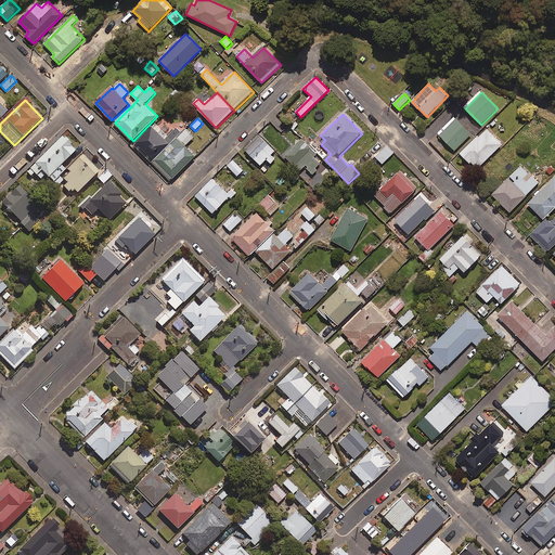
[(472,134),(456,119),(440,137),(455,151),(472,134)]
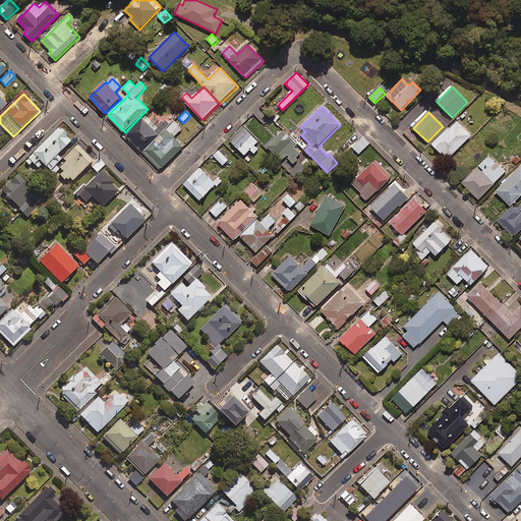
[(152,121),(147,116),(126,135),(142,152),(170,125),(159,114),(152,121)]
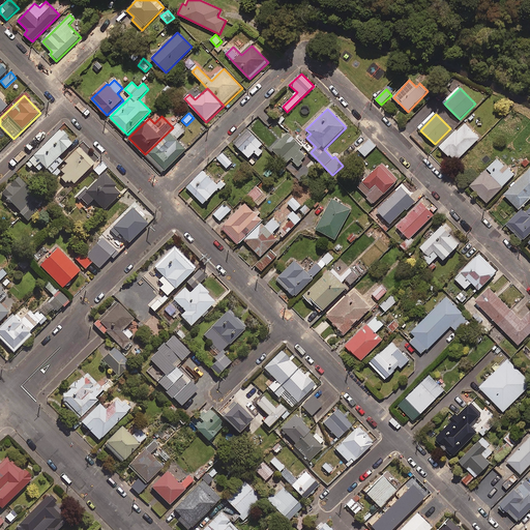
[(186,130),(179,123),(147,156),(164,173),(186,150),(176,140),(186,130)]
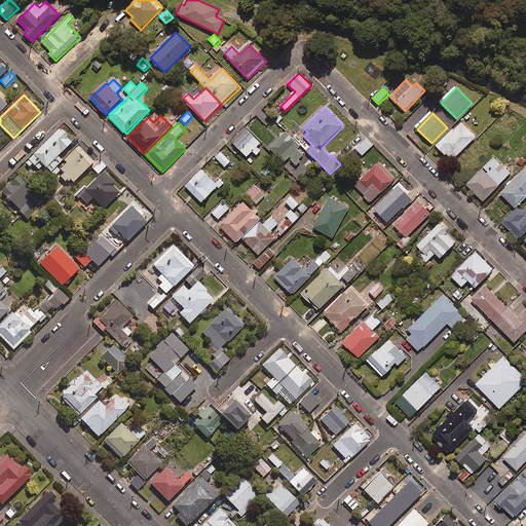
[(477,138),(461,122),(437,146),(452,161),(477,138)]
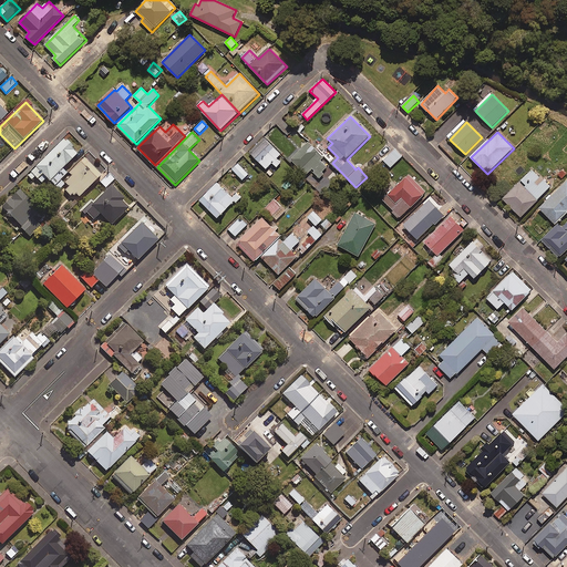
[(286,158),(265,138),(250,153),(267,169),(272,163),(277,167),(286,158)]
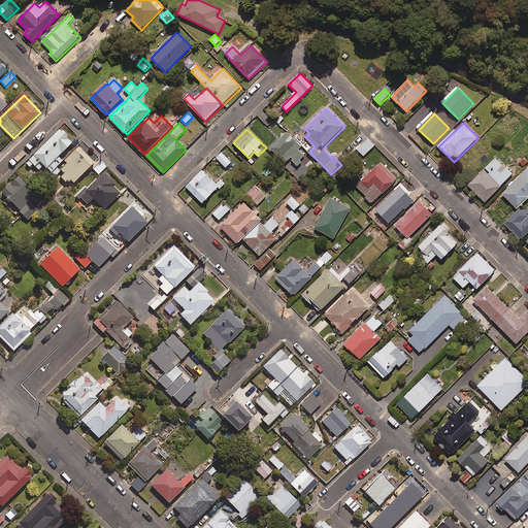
[(73,143),(60,130),(26,164),(29,168),(32,164),(38,171),(43,166),(55,177),(60,172),(56,168),(62,162),(58,158),(73,143)]
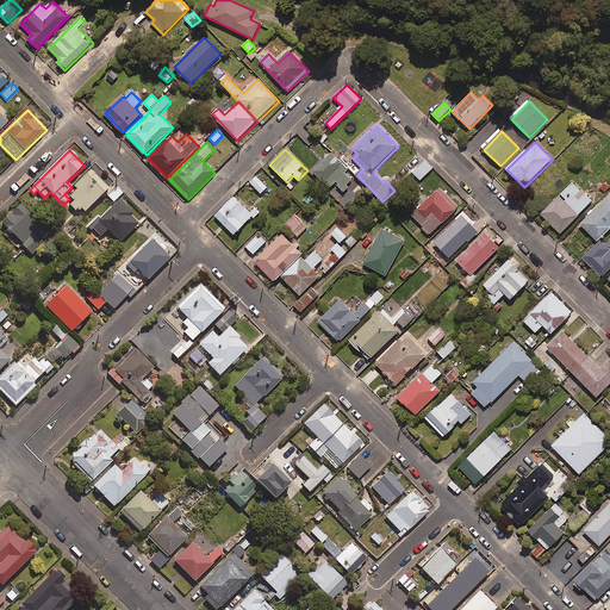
[(329,192),(347,209),(367,187),(332,154),(315,172),(332,188),(329,192)]
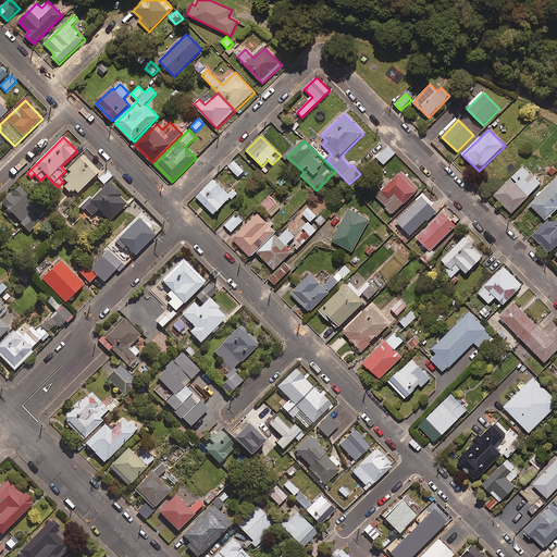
[(395,155),(388,147),(378,158),(384,165),(395,155)]
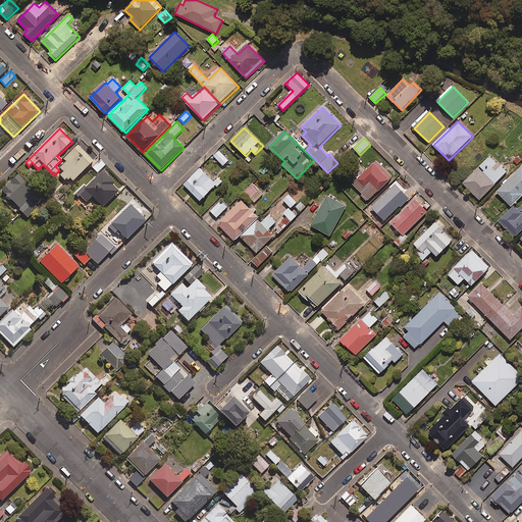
[(94,162),(77,146),(63,160),(65,161),(59,167),(63,172),(60,175),(65,181),(69,177),(73,181),(94,162)]
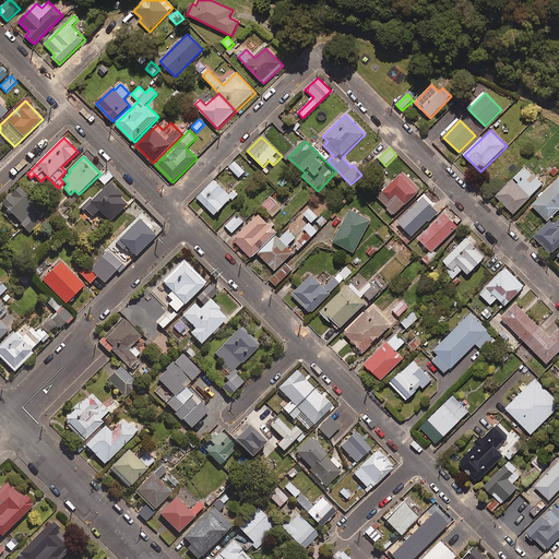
[(240,167),(235,162),(229,167),(240,178),(246,171),(249,174),(253,169),(246,162),(240,167)]
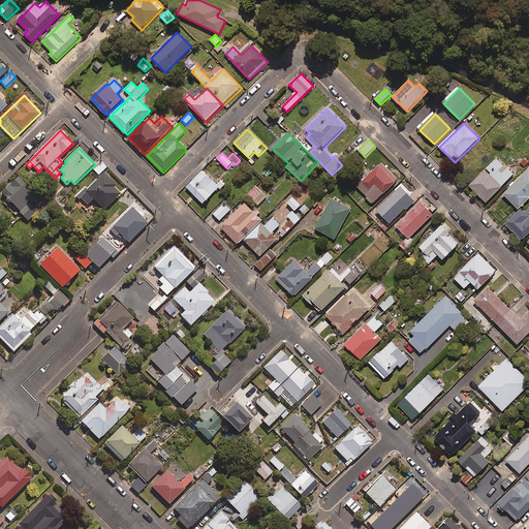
[(515,175),(497,158),(470,186),(488,203),(515,175)]
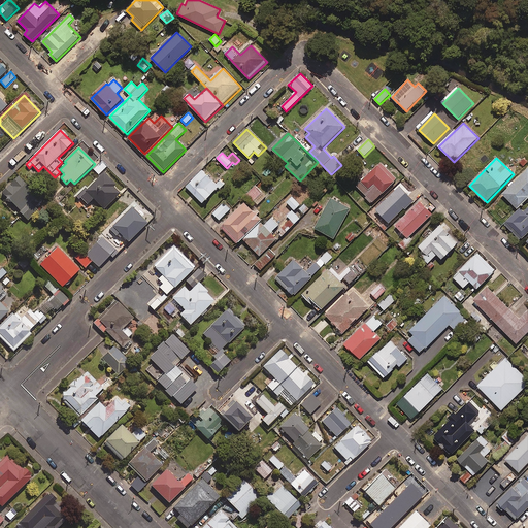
[(395,183),(378,166),(357,186),(373,203),(395,183)]
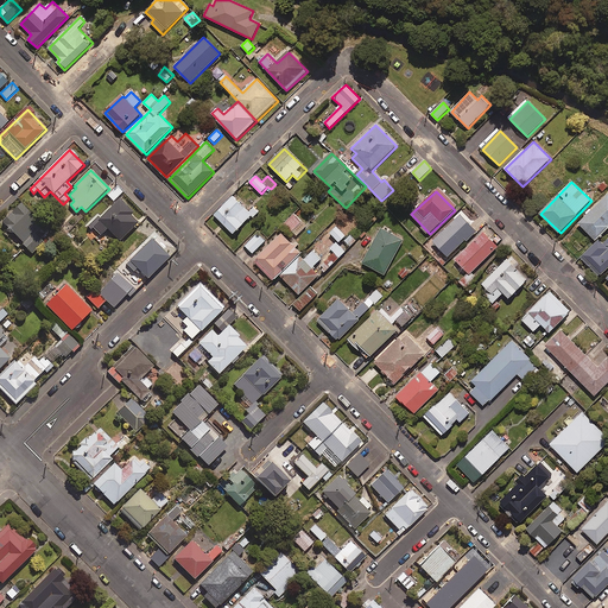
[(607,227),(607,195),(580,223),(596,240),(607,227)]
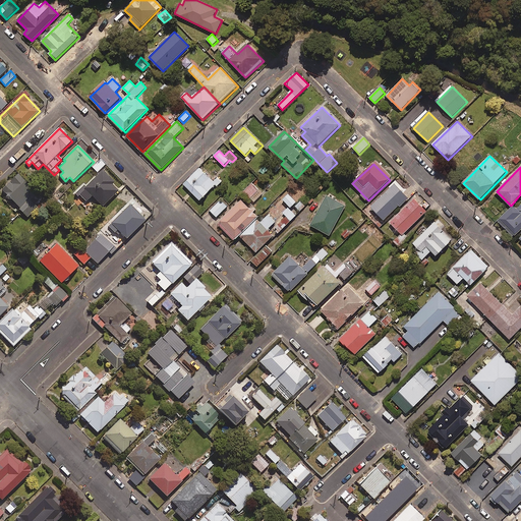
[(214,182),(200,168),(184,184),(200,200),(221,180),(218,177),(214,182)]
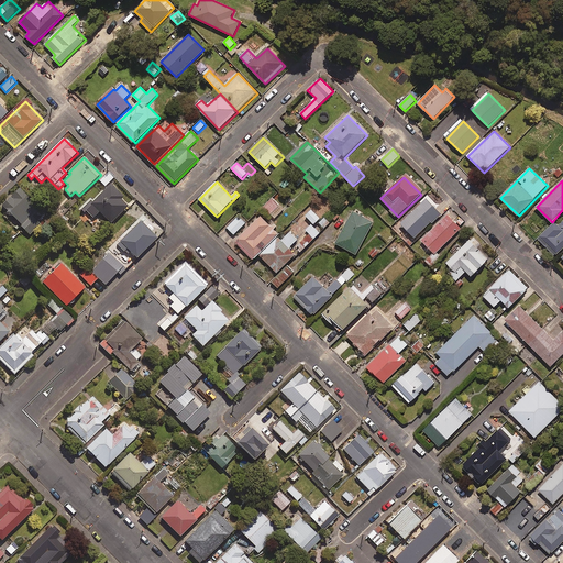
[(122,197),(111,185),(94,202),(91,200),(84,209),(94,219),(99,212),(111,224),(128,207),(120,199),(122,197)]
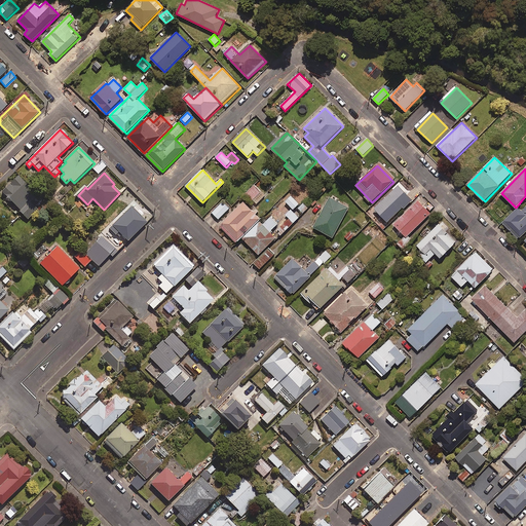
[(42,200),(19,177),(2,192),(28,220),(38,210),(36,207),(42,200)]
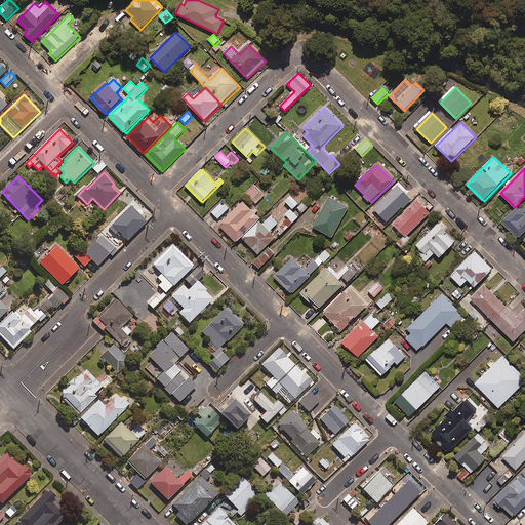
[(266,196),(254,185),(246,193),(256,204),(266,196)]
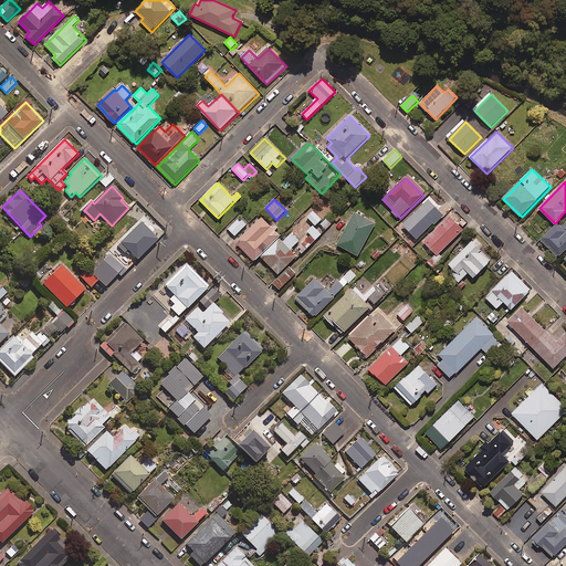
[(443,215),(429,200),(404,226),(418,240),(443,215)]
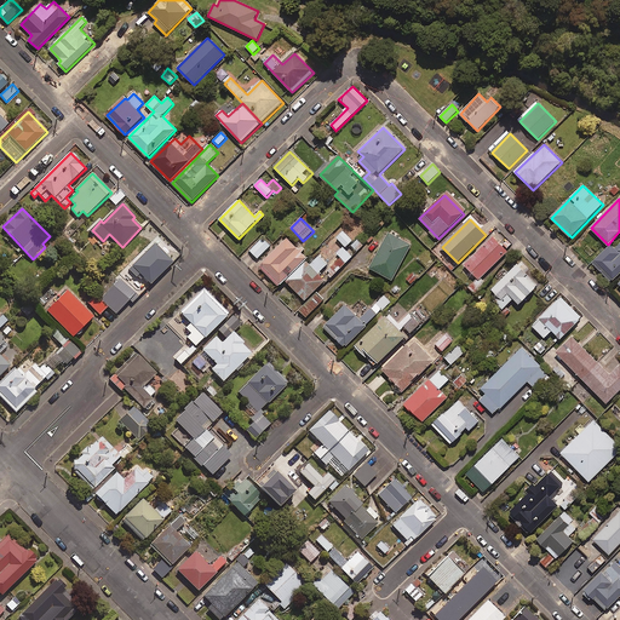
[(354,241),(344,231),(337,237),(346,248),(354,241)]
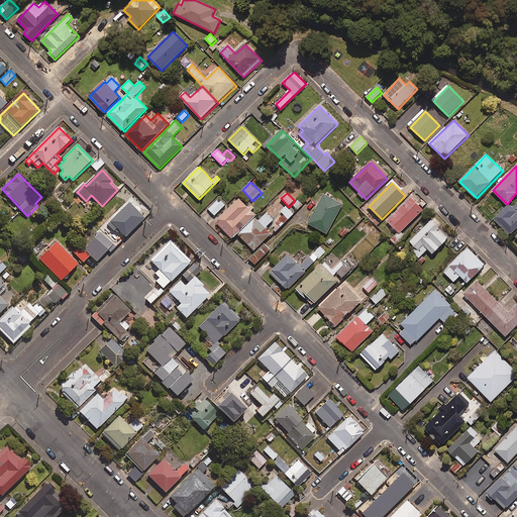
[(343,205),(325,195),(309,224),(327,234),(343,205)]
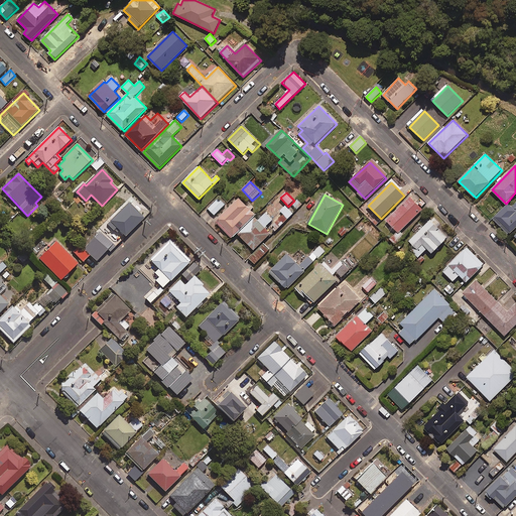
[(410,198),(387,221),(398,232),(390,239),(395,244),(404,235),(401,231),(423,210),(410,198)]
